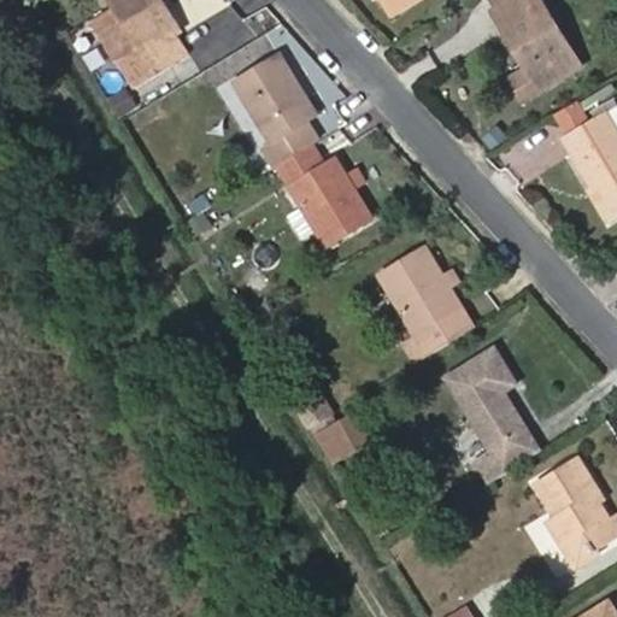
[(133,86),(189,52),(180,34),(183,31),(164,0),(110,0),(115,6),(92,18),(133,86)]
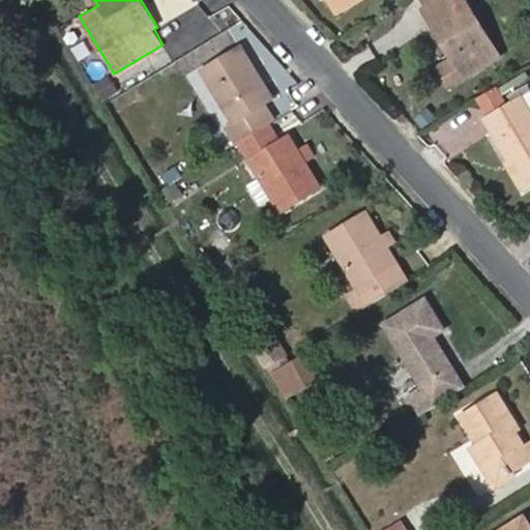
[(326,0),(334,12),(356,0),(326,0)]
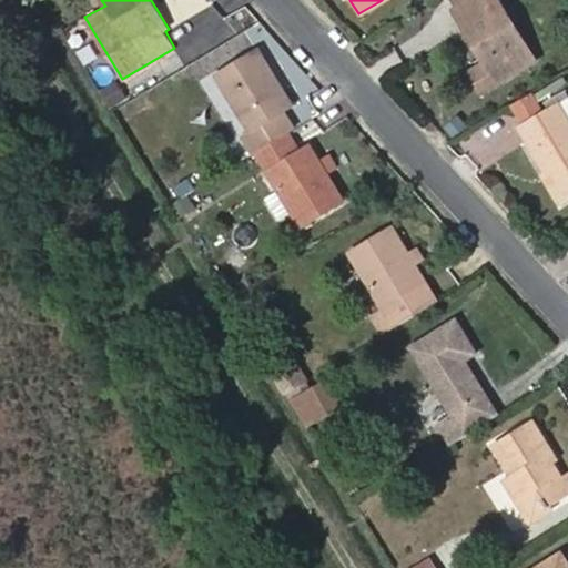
[(447,0),(455,11),(472,0),(447,0)]
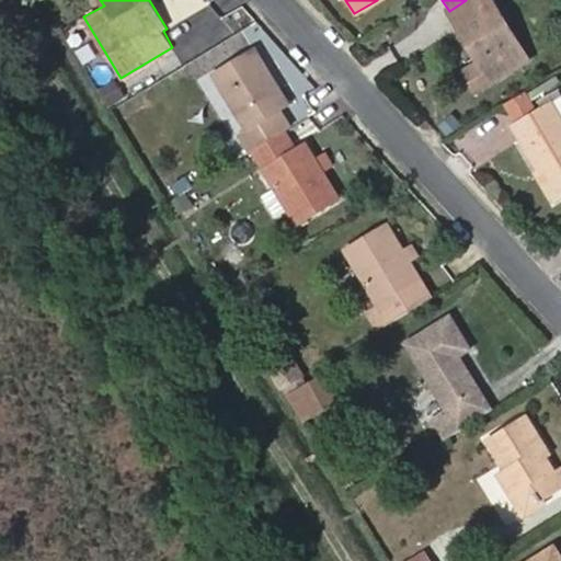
[(493,79),(527,57),(491,0),(466,0),(449,11),(473,49),(493,79)]
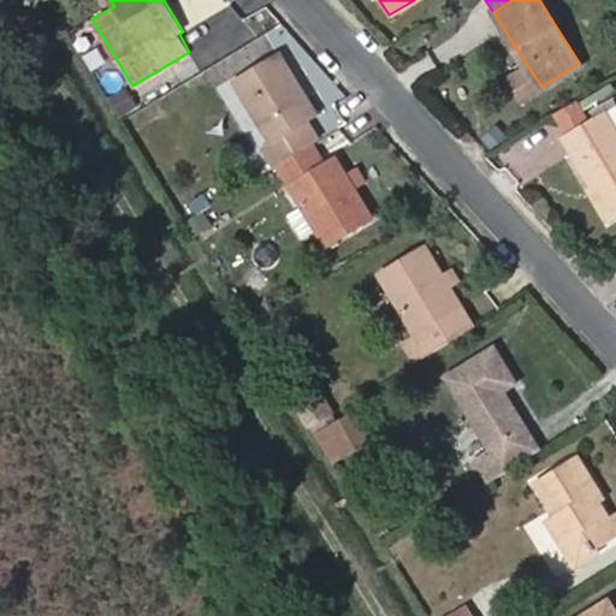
[(535,90),(542,87),(520,54),(515,58),(535,90)]
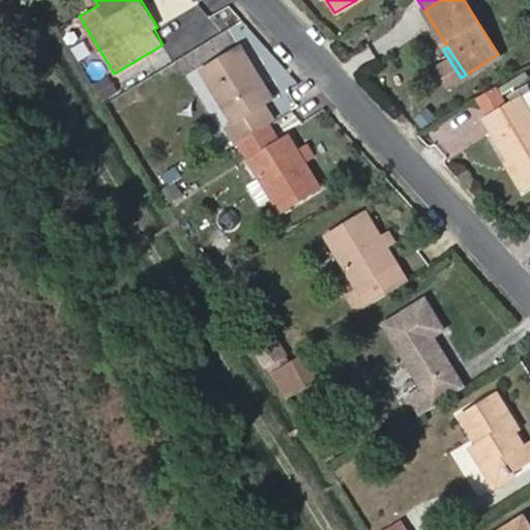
[(263,105),(272,100),(241,48),(201,71),(233,123),(226,127),(235,144),(237,143),(269,123),(272,121),(263,105)]
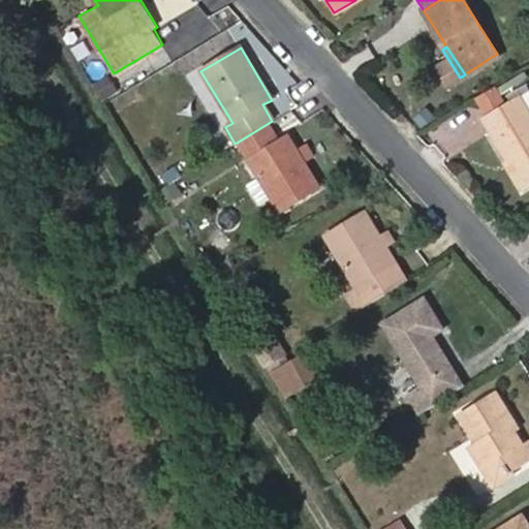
[(527,188),(528,186),(528,113),(520,97),(511,103),(500,85),(477,98),(489,116),(486,119),(510,160),(527,188)]
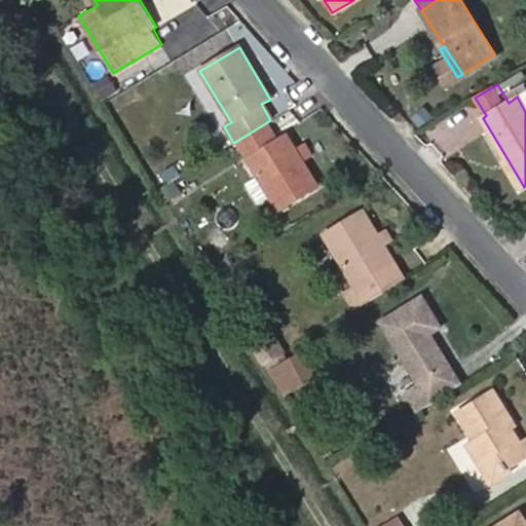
[(303,160),(295,148),(287,136),(278,140),(267,122),(235,142),(277,211),(318,185),(303,160)]
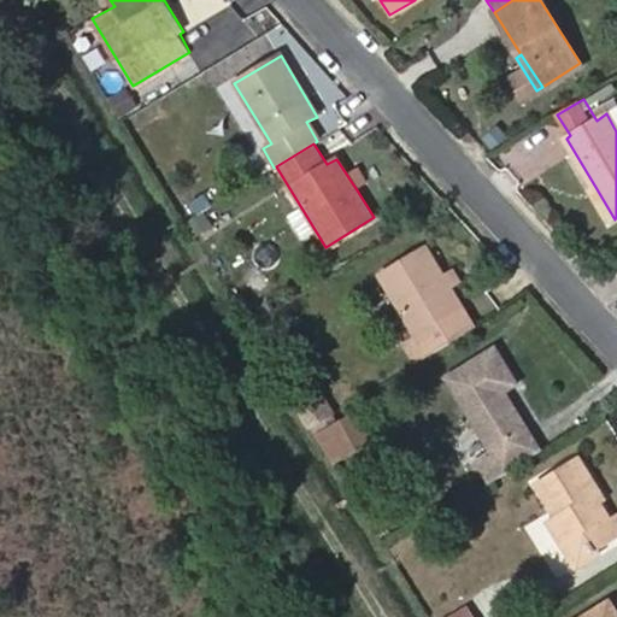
[(356,188),(368,181),(359,168),(346,174),(356,188)]
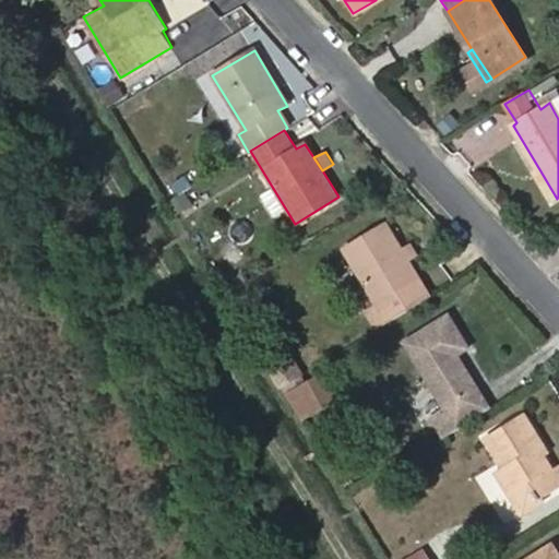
[(552,201),(557,199),(539,169),(535,173),(552,201)]
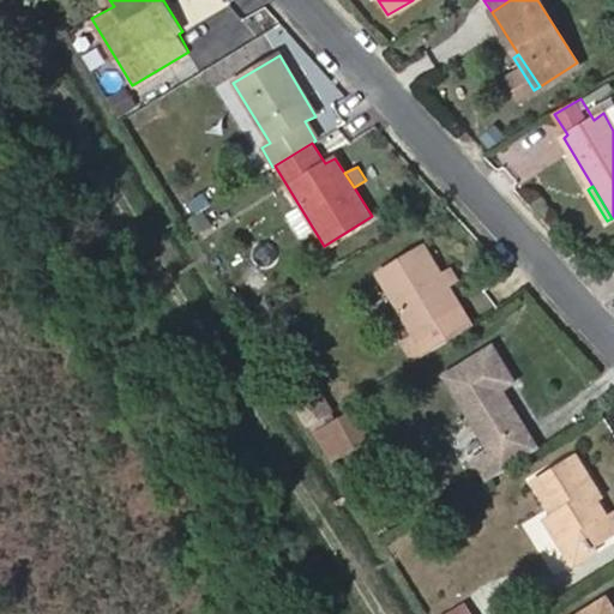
[(450,287),(443,275),(426,247),(379,275),(415,335),(404,341),(415,361),(470,327),(459,308),(461,306),(450,287)]
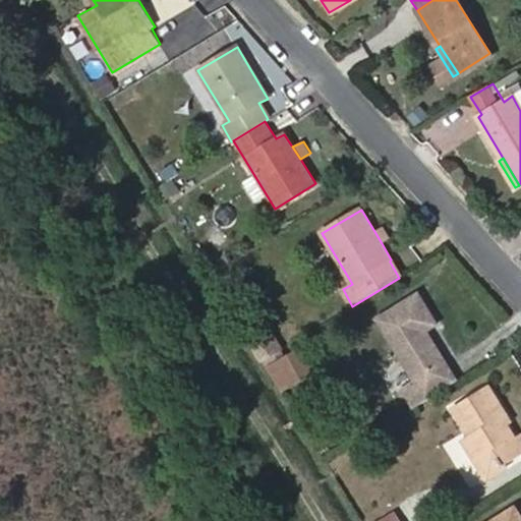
[(382,243),(388,239),(382,229),(375,233),(382,243)]
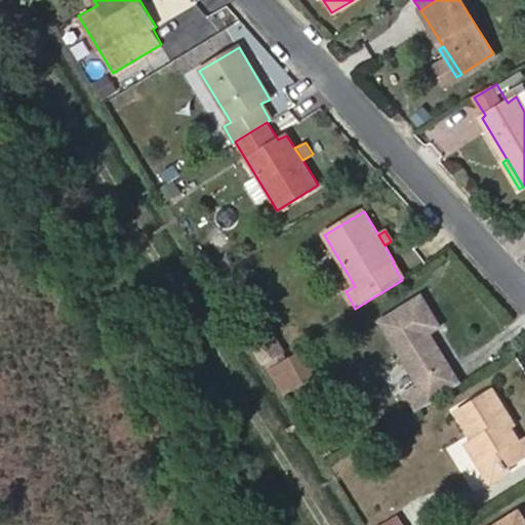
[(414,409),(459,380),(430,331),(440,325),(421,293),(379,320),(417,380),(403,389),(414,409)]
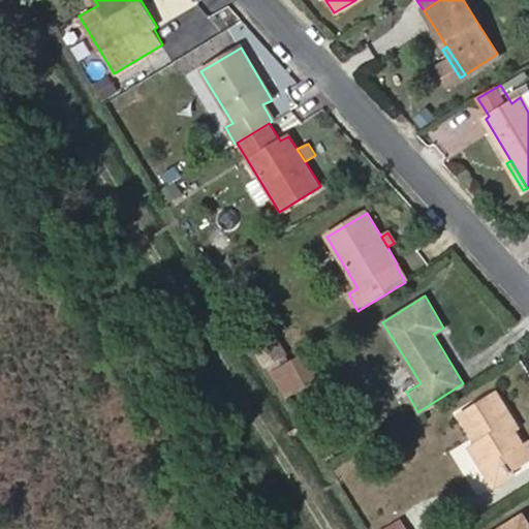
[(280,343),(261,353),(269,366),(286,354),(280,343)]
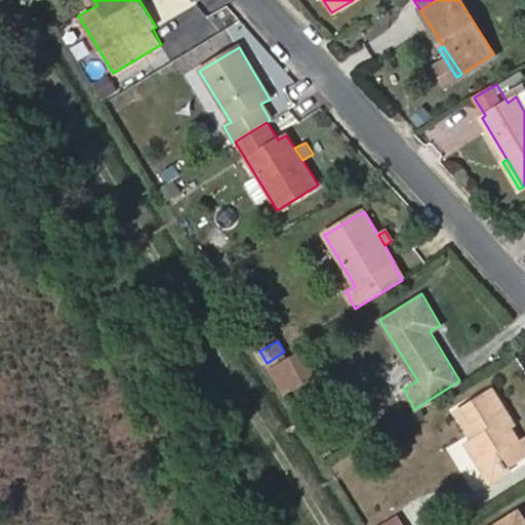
[(272,371),(289,360),(284,352),(267,363),(272,371)]
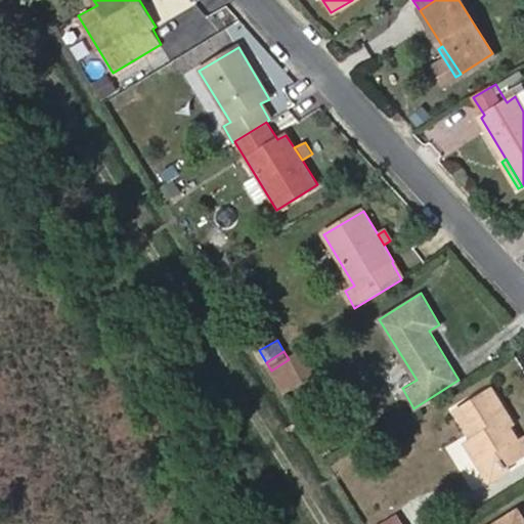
[(503,412),(507,409),(491,385),(455,406),(472,435),(465,438),(485,472),(501,462),(505,467),(507,466),(523,454),(523,433),(518,437),(510,425),(503,412)]
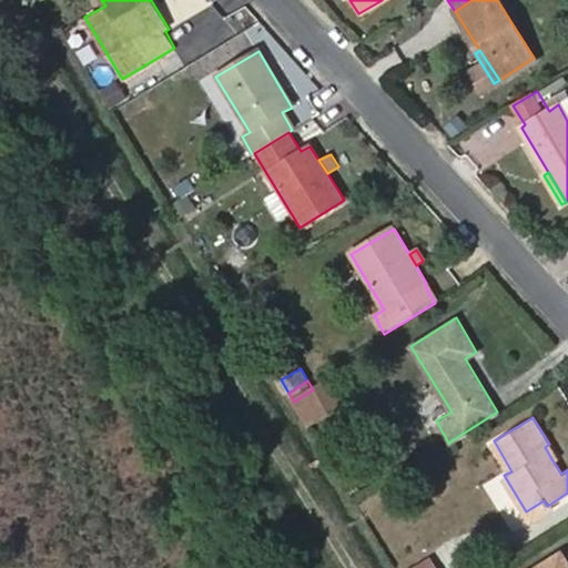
[(553,460),(557,458),(549,444),(545,447),(553,460)]
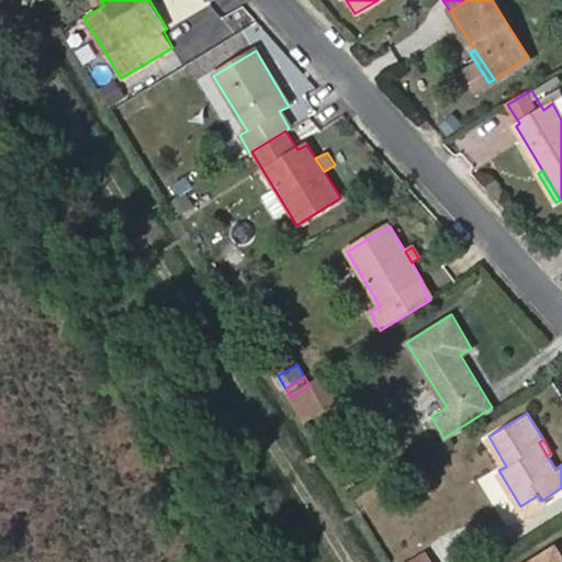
[(538,495),(520,506),(524,512),(541,501),(538,495)]
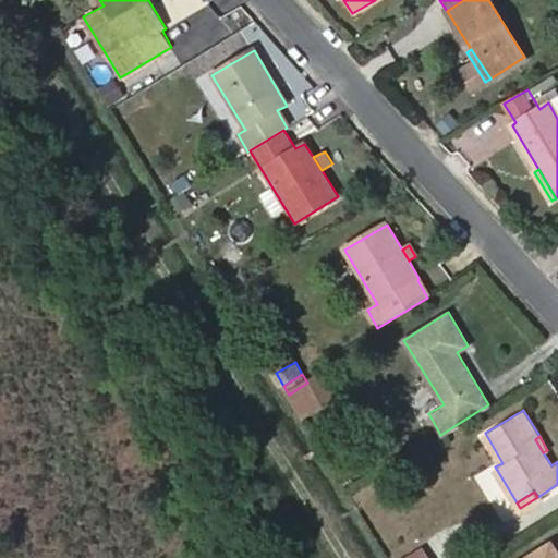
[(520,508),(523,512),(543,501),(540,496),(537,497),(520,508)]
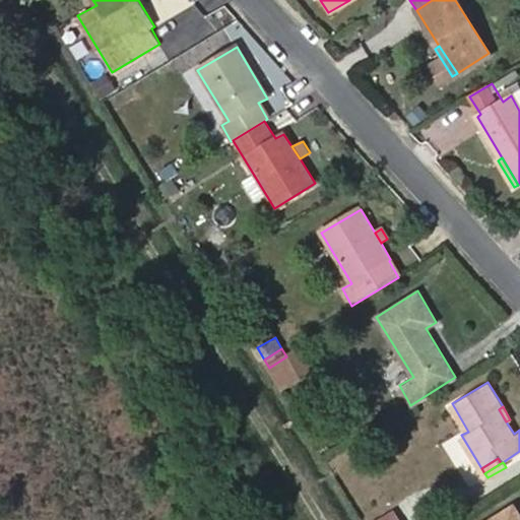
[(519,519),(519,518),(512,505),(484,519),(519,519)]
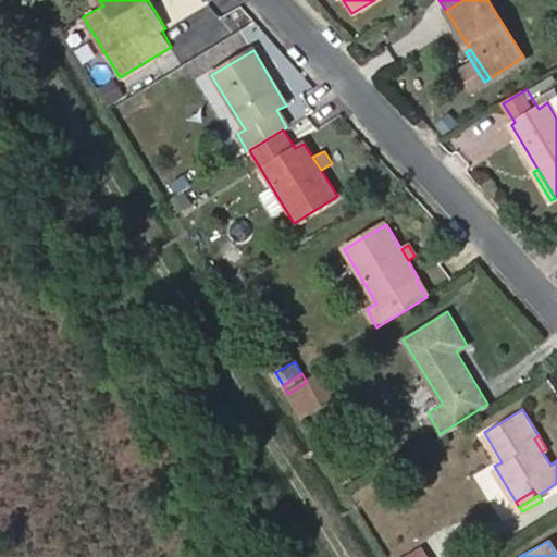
[(405,556),(433,556),(425,544),(405,556)]
